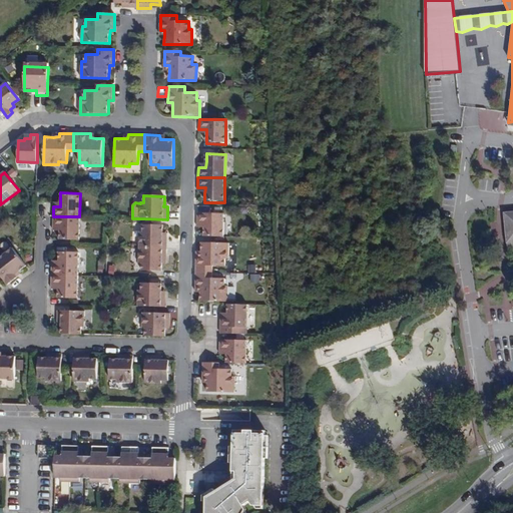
[(223,236),(223,212),(197,212),(197,222),(204,222),(204,228),(204,236),(223,236)]
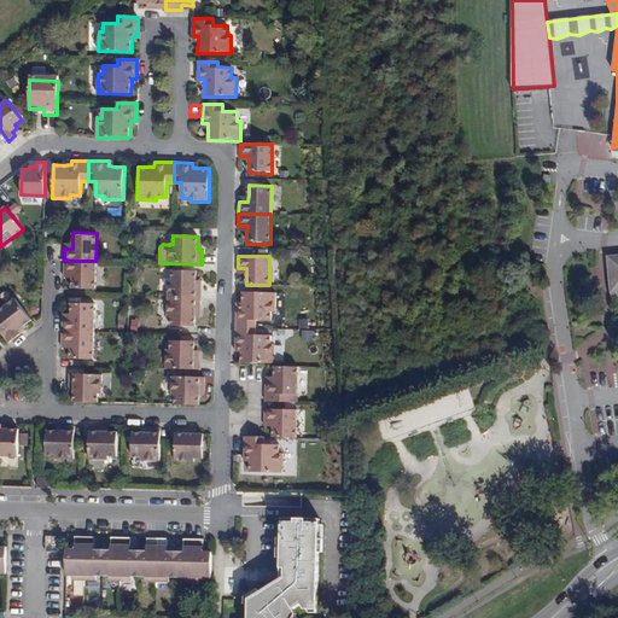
[(95,290),(95,261),(64,261),(64,272),(73,273),(73,280),(71,290),(95,290)]
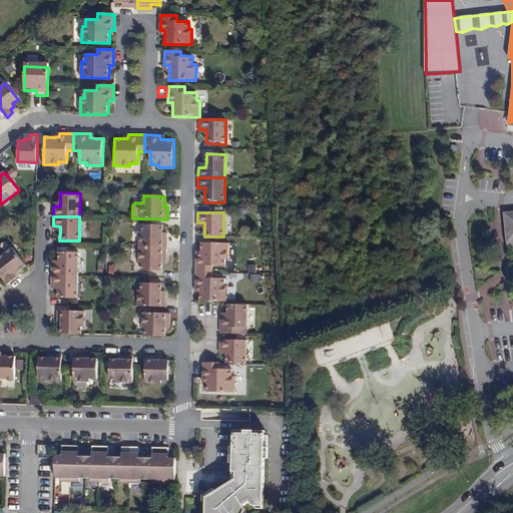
[(139,247),(166,248),(167,236),(162,236),(163,233),(163,225),(142,225),(142,232),(139,232),(139,247)]
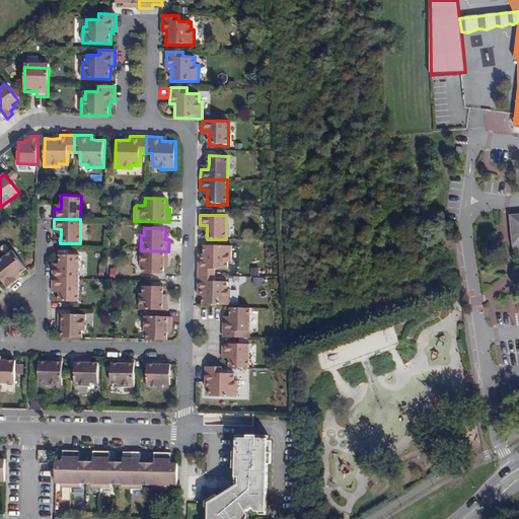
[(199,260),(198,275),(215,276),(215,270),(227,270),(227,263),(230,263),(230,246),(203,245),(203,254),(203,260),(199,260)]
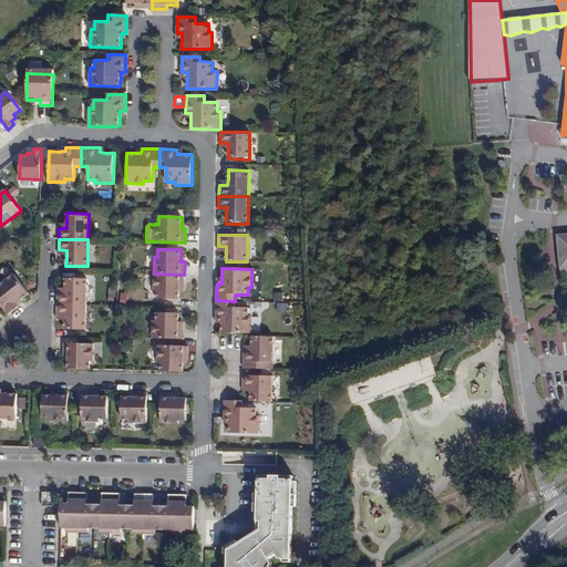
[(184,275),(154,274),(153,292),(156,292),(156,300),(179,300),(179,294),(179,289),(184,289),(184,275)]
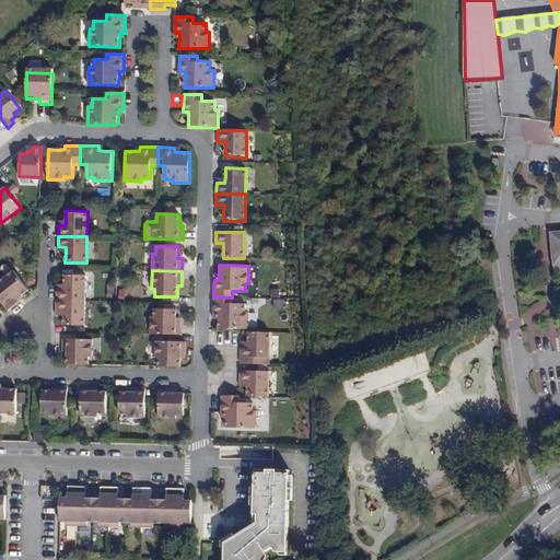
[(20,295),(27,290),(13,272),(9,271),(6,275),(4,279),(0,282),(0,300),(8,311),(18,303),(15,300),(20,295)]
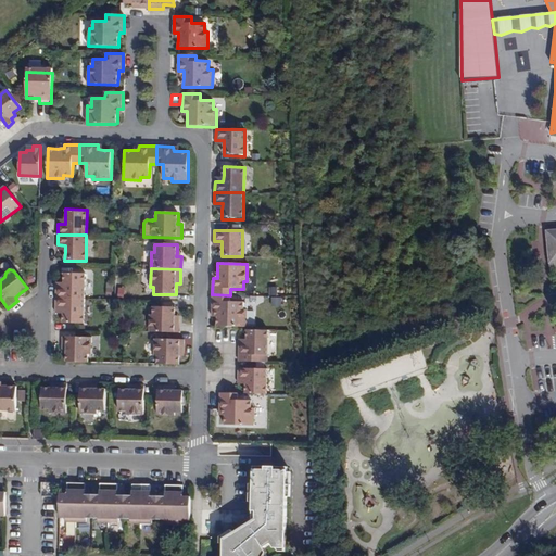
[(55,298),(85,299),(85,273),(64,273),(64,281),(64,288),(57,287),(55,298)]
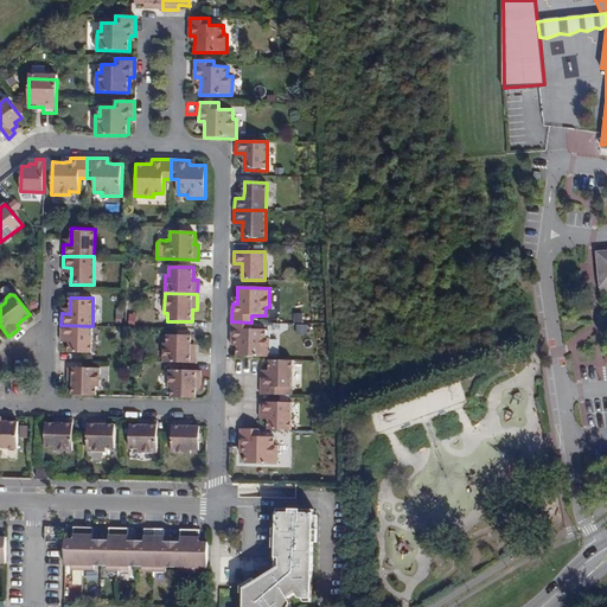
[(251,323),(231,321),(231,340),(236,342),(236,346),(236,357),(268,357),(268,339),(264,339),(264,330),(251,328),(251,323)]
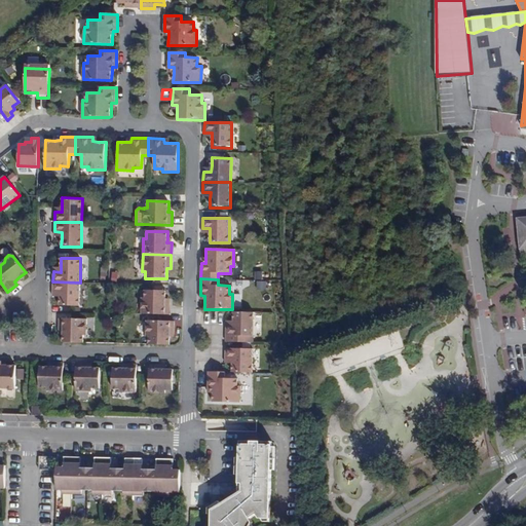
[(80,283),(52,282),(52,292),(60,292),(60,298),(60,306),(79,306),(80,283)]
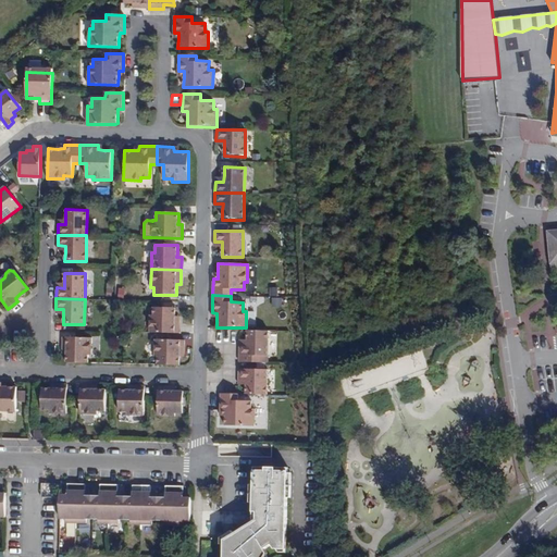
[(150,316),(149,333),(180,334),(180,320),(175,320),(175,317),(176,308),(153,308),(153,316),(150,316)]
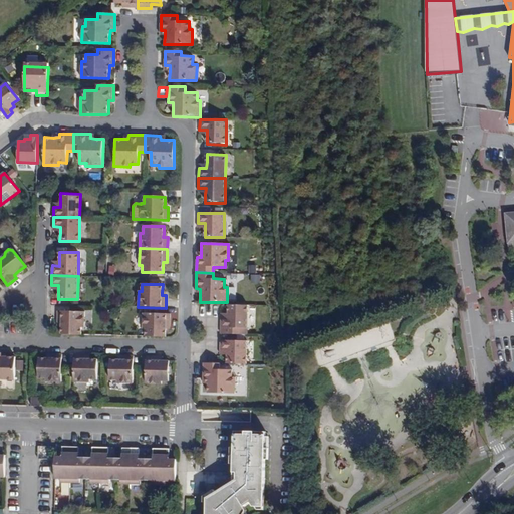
[(220,319),(220,329),(220,334),(241,334),(241,330),(245,330),(246,330),(247,305),(228,305),(227,313),(227,320),(220,319)]
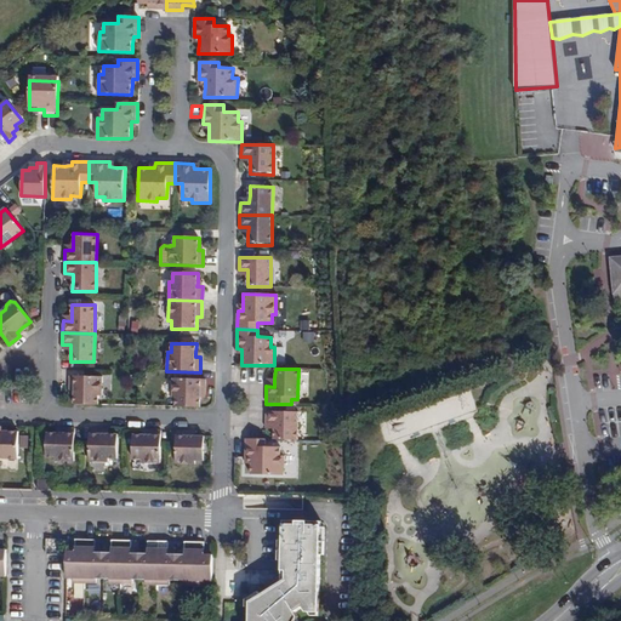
[(103,397),(104,376),(70,376),(69,392),(75,392),(75,396),(74,405),(100,405),(100,397),(103,397)]
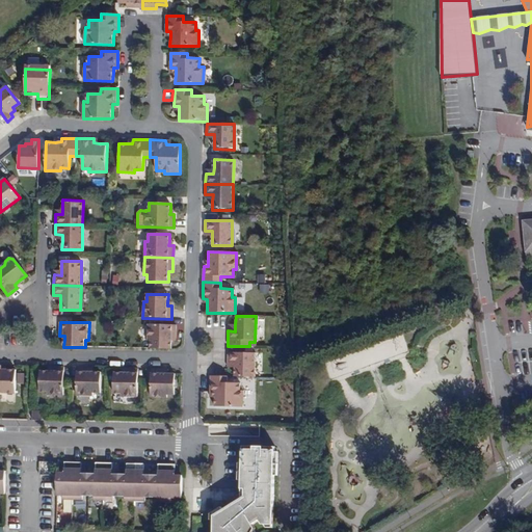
[(176,339),(177,326),(147,325),(147,341),(150,341),(150,348),(170,348),(170,342),(170,339),(176,339)]
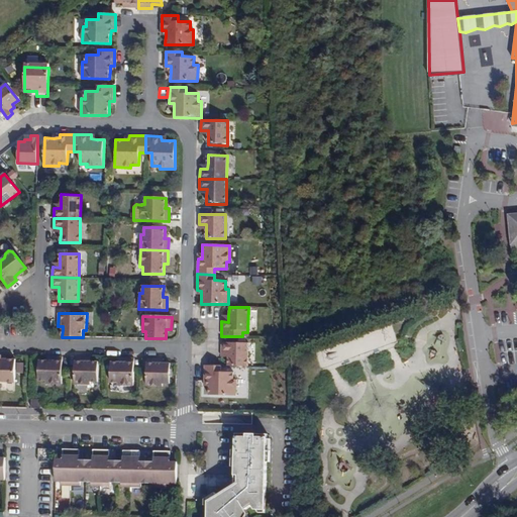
[(221,351),(228,351),(227,358),(227,367),(246,367),(247,342),(221,341),(221,351)]
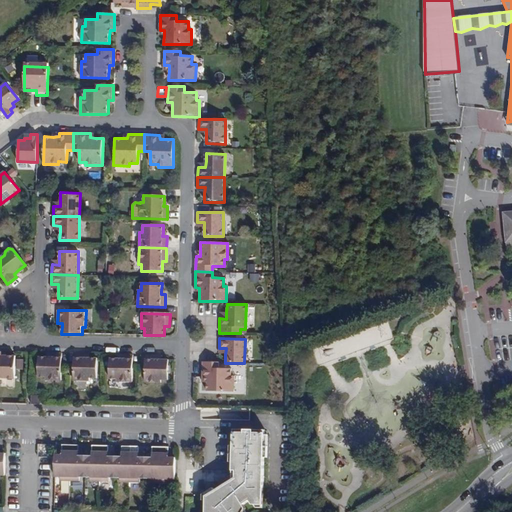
[(11,382),(14,378),(14,357),(6,356),(0,356),(0,351),(0,378),(4,378),(6,381),(11,382)]
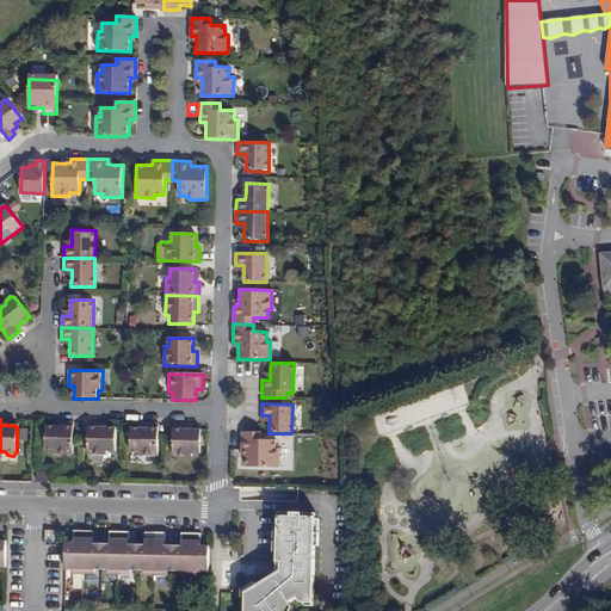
[(48,426),(48,450),(56,451),(55,455),(74,455),(75,421),(60,421),(61,427),(56,427),(48,426)]
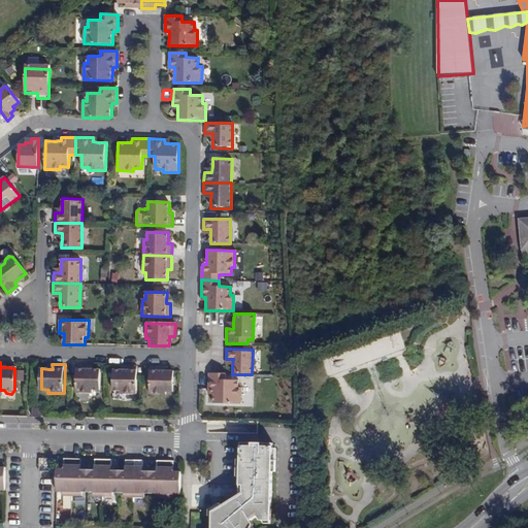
[(76,393),(93,393),(93,390),(99,391),(100,369),(93,369),(89,369),(89,364),(76,364),(76,393)]
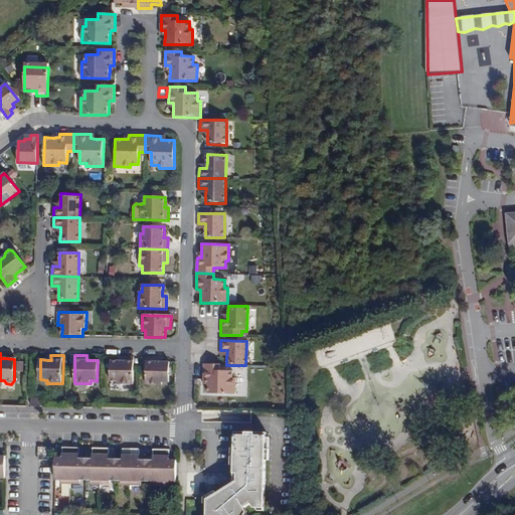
[(119,384),(135,385),(136,357),(123,356),(123,361),(119,361),(113,361),(112,381),(119,381),(119,384)]
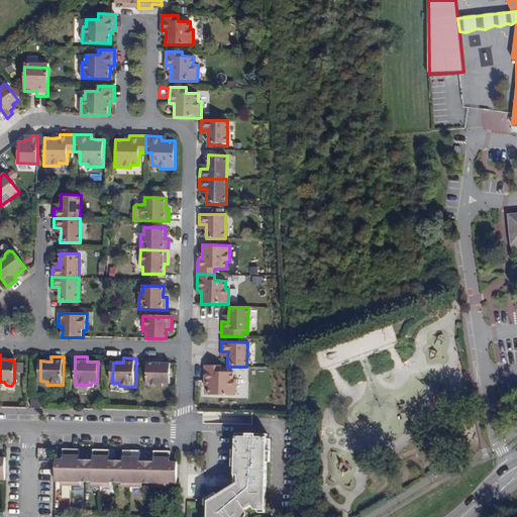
[(158,358),(146,358),(145,387),(162,387),(162,384),(170,384),(170,364),(162,364),(159,364),(158,358)]
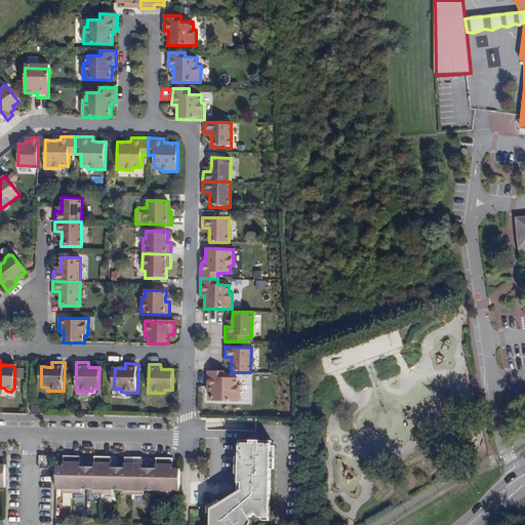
[(211,393),(211,400),(239,401),(239,386),(236,385),(236,377),(224,377),(224,372),(207,371),(207,387),(211,387),(211,393)]
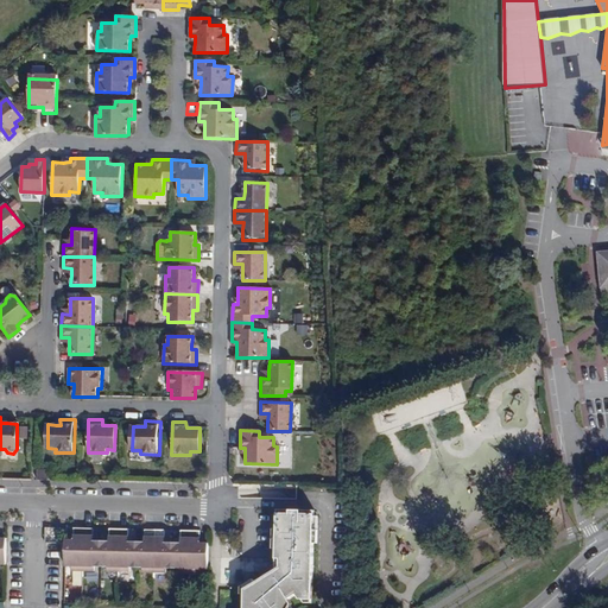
[(37,480),(49,480),(49,469),(37,469),(37,480)]
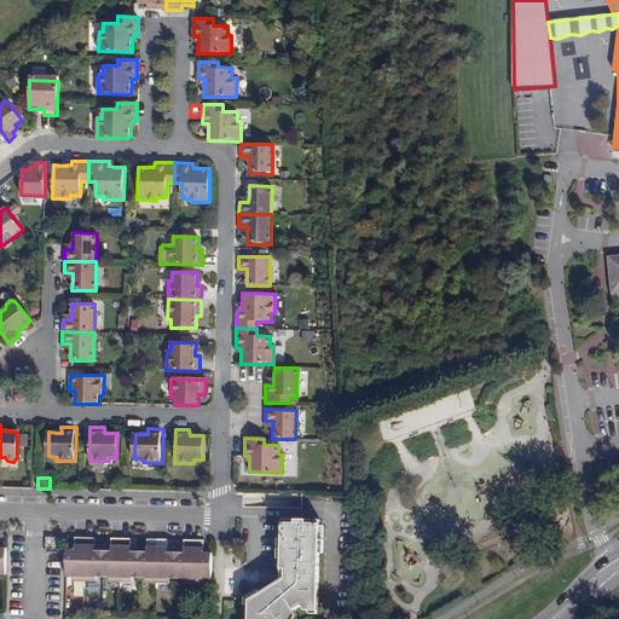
[(288,618),(290,617),(293,618),(295,618),(299,614),(295,609),(301,605),(304,608),(319,608),(320,519),(283,518),(282,570),(284,570),(284,578),(281,578),(250,596),(249,618),(288,618)]
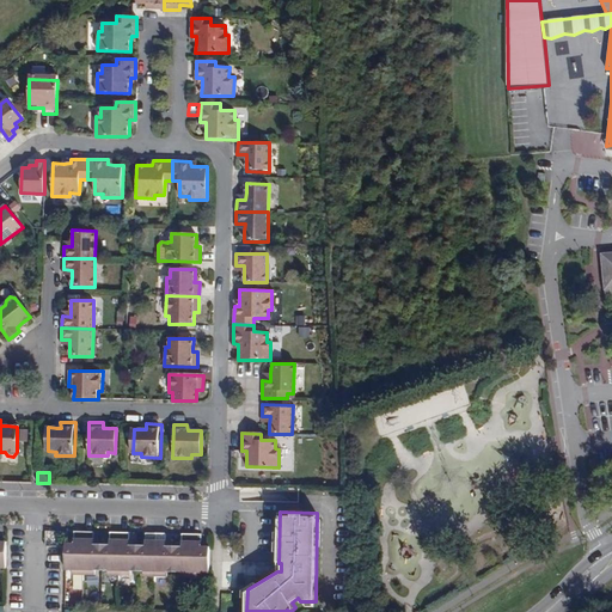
[(97,574),(97,569),(110,569),(109,574),(133,574),(133,569),(146,570),(145,575),(170,575),(170,570),(181,570),(182,575),(204,575),(204,571),(210,571),(210,550),(201,550),(202,534),(184,533),(184,544),(184,550),(166,549),(166,544),(166,533),(148,533),(147,544),(147,549),(130,549),(130,544),(132,532),(111,532),(111,543),(111,548),(93,546),(93,543),(93,532),(77,531),(77,542),(75,546),(66,546),(66,568),(73,569),(73,573),(97,574)]
